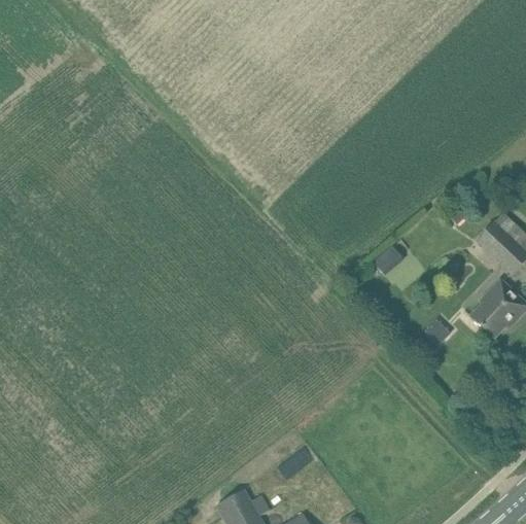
[(514,273),(525,259),(525,249),(495,220),(478,239),(514,273)]
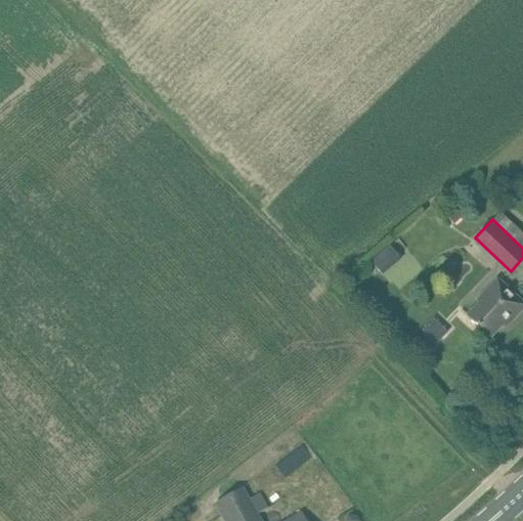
[(390,243),(372,258),(381,269),(399,253),(390,243)]
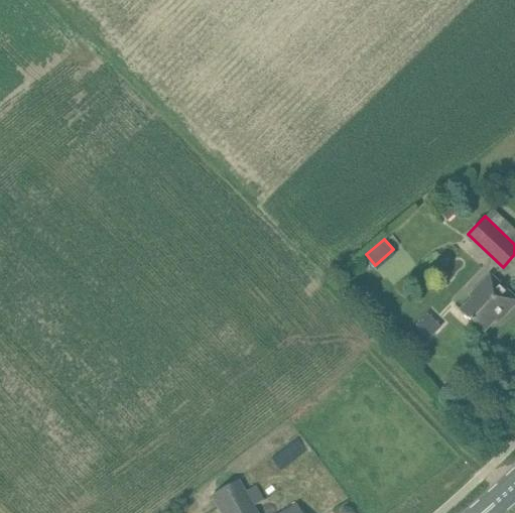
[(514,294),(504,284),(491,272),(480,284),(483,287),(462,309),(484,331),(505,307),(508,310),(514,302),(514,294)]
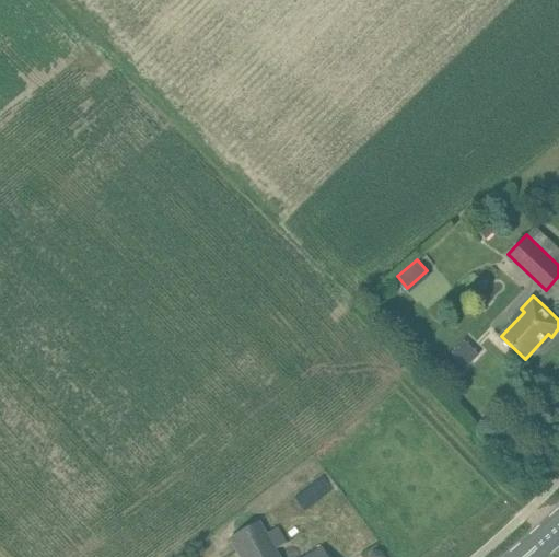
[(465,339),(454,350),(468,364),(479,352),(465,339)]
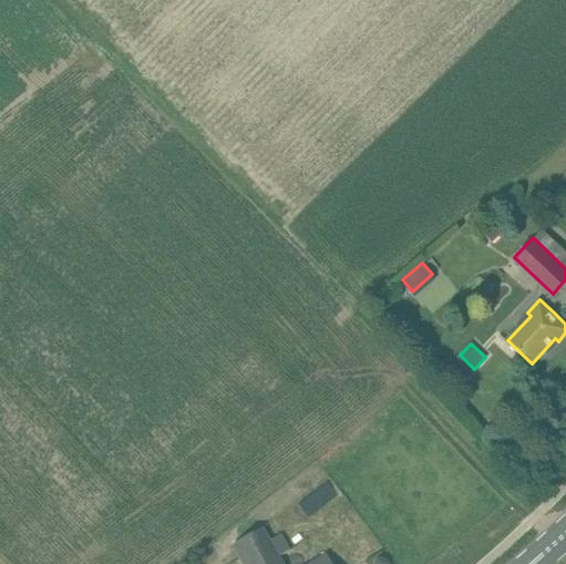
[(332,563),(327,553),(307,563),(285,563),(279,554),(292,546),(283,531),(270,537),(263,525),(234,542),(246,563),(332,563)]
